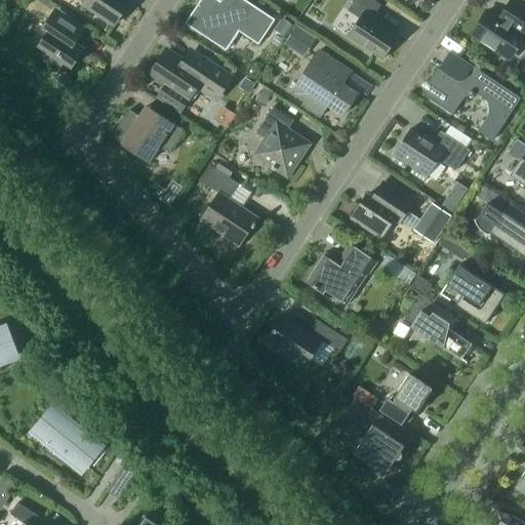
[(85,0),(83,4),(115,25),(129,2),(126,0),(85,0)]
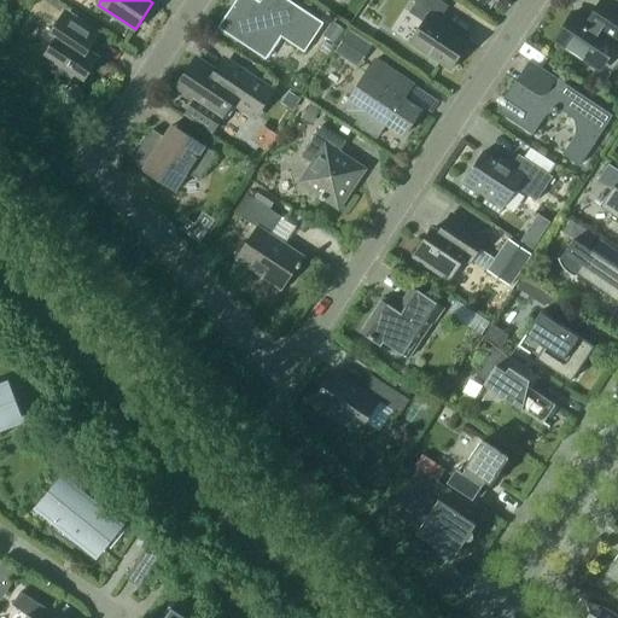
[(281,36),(292,44),(303,52),(322,23),(289,0),(272,0),(268,7),(257,0),(235,0),(217,28),(266,59),(281,36)]
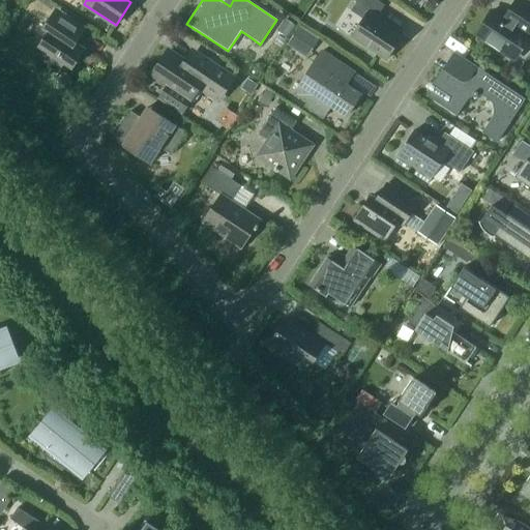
[(386,59),(403,34),(377,18),(384,5),(376,0),(357,0),(351,10),(363,19),(351,36),(386,59)]
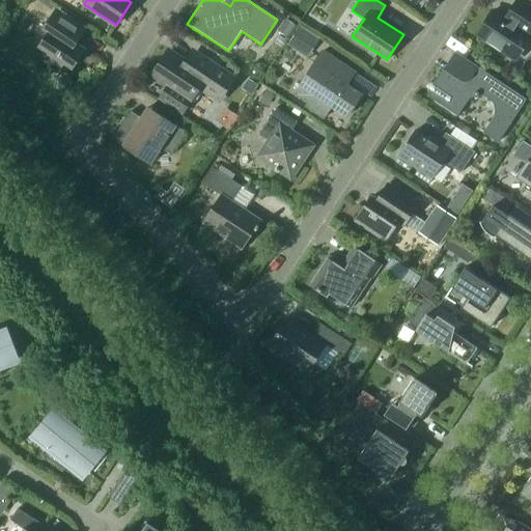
[(530,38),(530,7),(520,0),(516,0),(504,20),(492,11),(477,34),(511,57),(526,35),(530,38)]
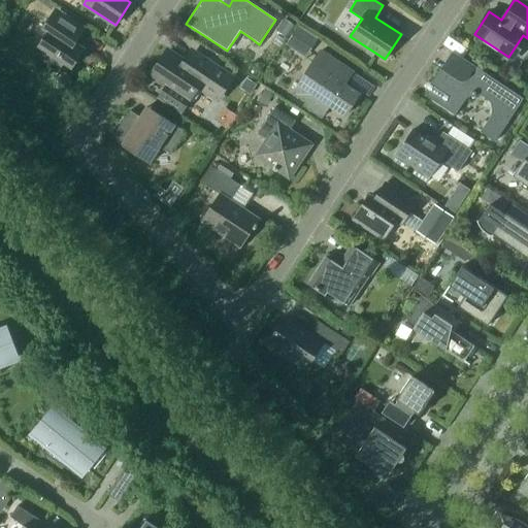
[(75,42),(86,28),(56,8),(43,29),(48,32),(39,46),(50,53),(44,61),(58,70),(64,61),(72,66),(85,48),(75,42)]
